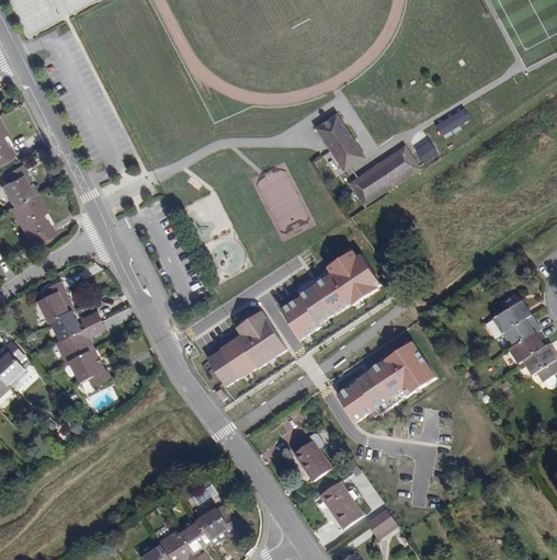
[(367,158),(350,133),(339,115),(318,128),(338,159),(347,171),(367,158)]
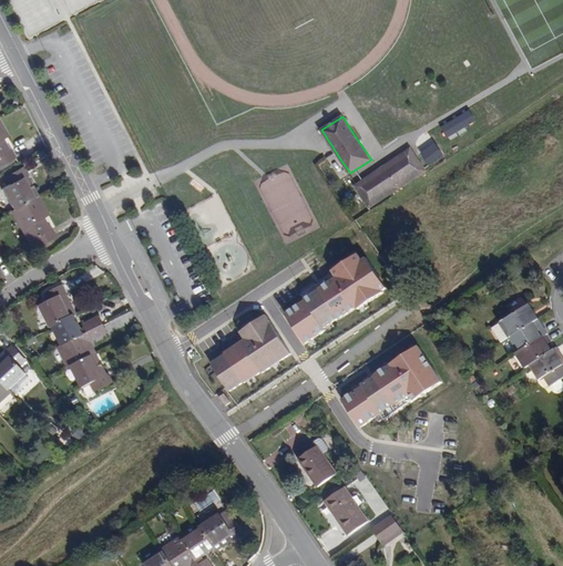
[(0,133),(3,131),(0,124),(0,162),(13,154),(9,147),(8,147),(1,136),(0,136),(0,133)]
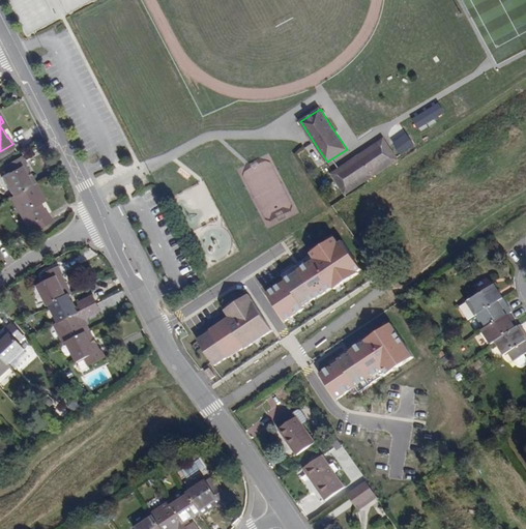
[(398,137),(388,143),(396,154),(405,149),(398,137)]
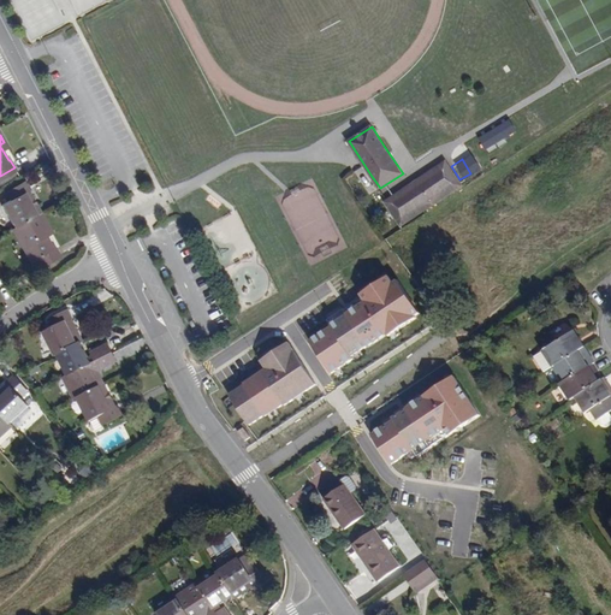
[(399,226),(461,185),(444,160),(383,201),(399,226)]
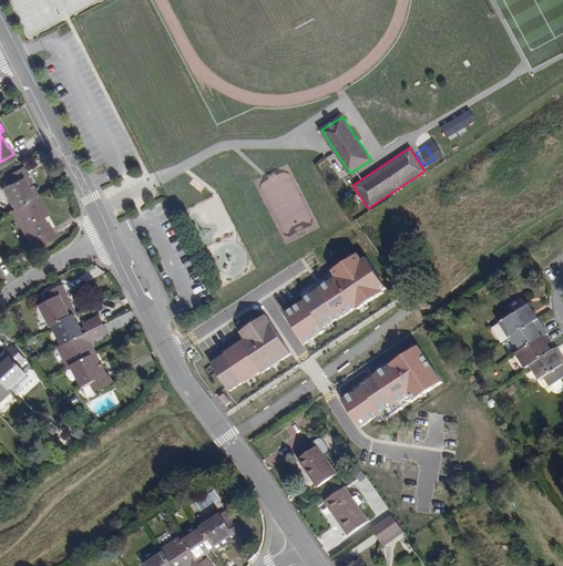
[(0,186),(11,207),(36,194),(23,173),(26,172),(21,165),(4,174),(8,182),(0,186)]
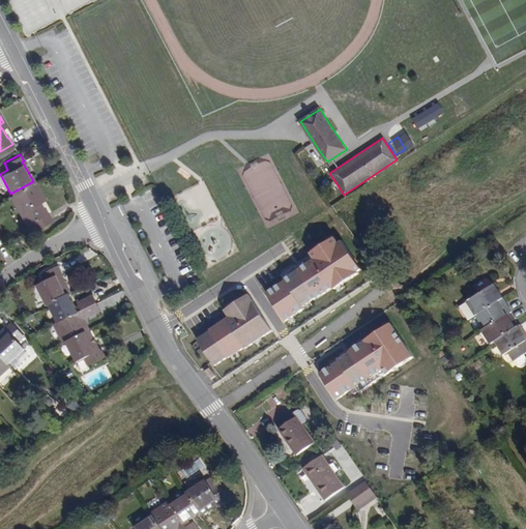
[(35,199),(41,196),(33,181),(10,194),(20,210),(18,212),(25,224),(30,221),(34,227),(50,217),(46,210),(45,211),(38,200),(36,201),(35,199)]
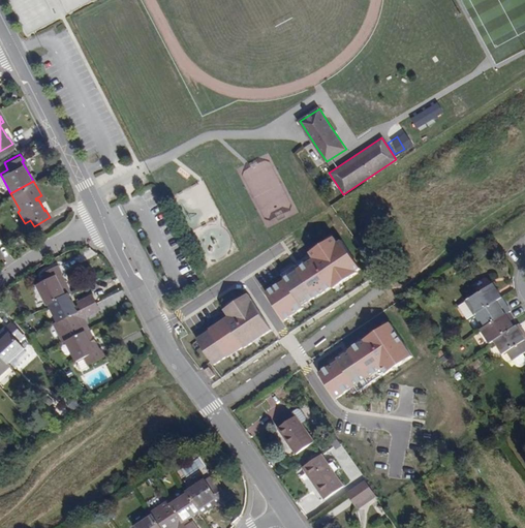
[(314,216),(322,229),(335,221),(327,209),(314,216)]
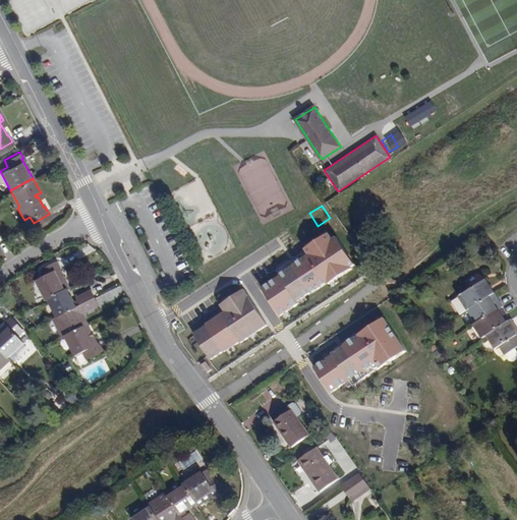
[(302,255),(255,288),(274,316),(351,266),(327,231),(297,248),(302,255)]
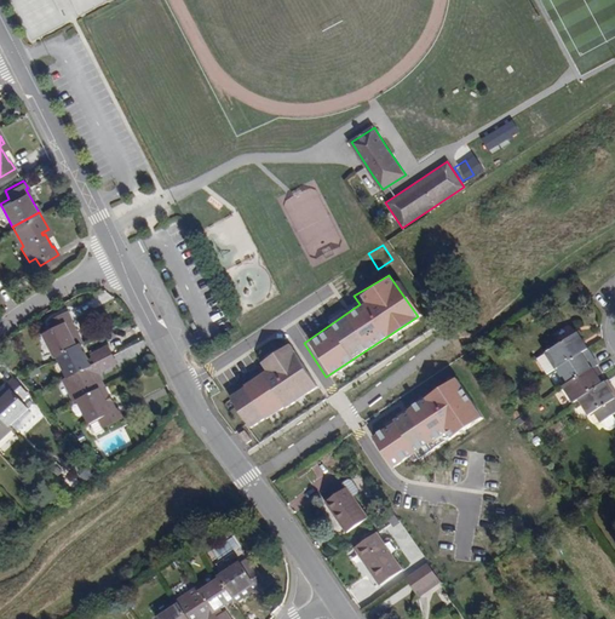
[(56,356),(79,345),(79,344),(81,343),(69,320),(72,319),(67,311),(47,321),(51,330),(42,333),(55,357),(56,356)]
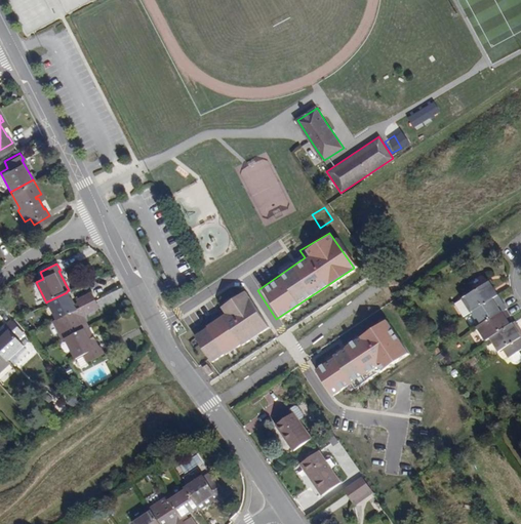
[(451,305),(459,318),(472,309),(489,298),(495,293),(486,280),(451,305)]
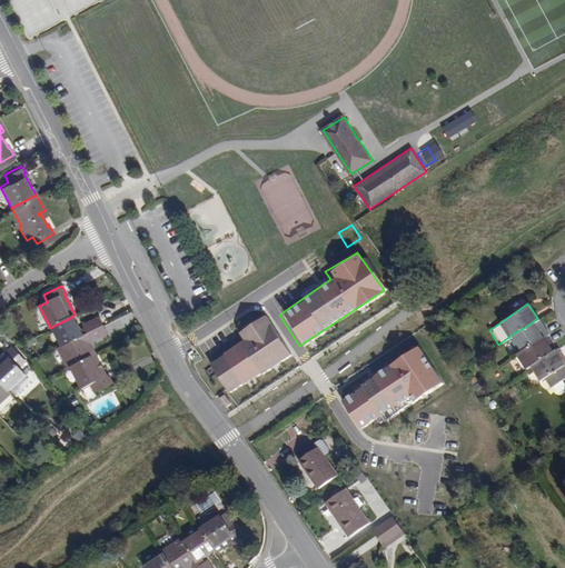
[(51,327),(61,346),(78,337),(76,331),(79,329),(72,316),(72,317),(51,327)]
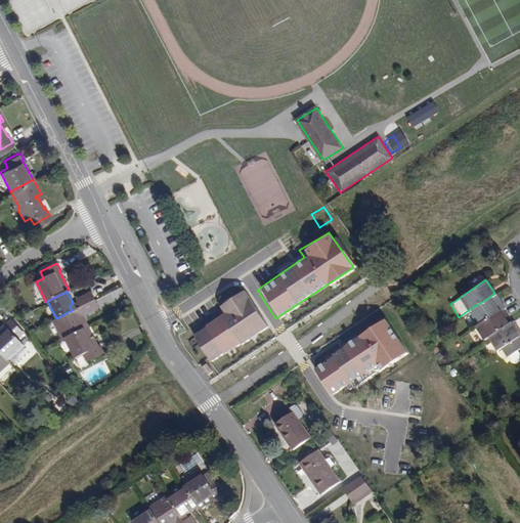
[(91,291),(78,298),(81,306),(95,299),(91,291)]
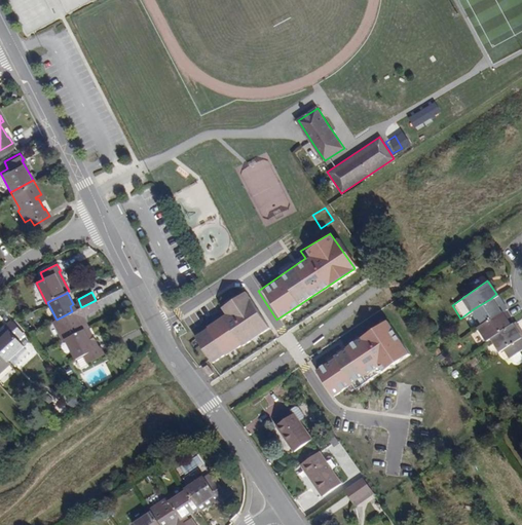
[(266,328),(243,292),(216,308),(220,314),(189,337),(207,364),(266,328)]
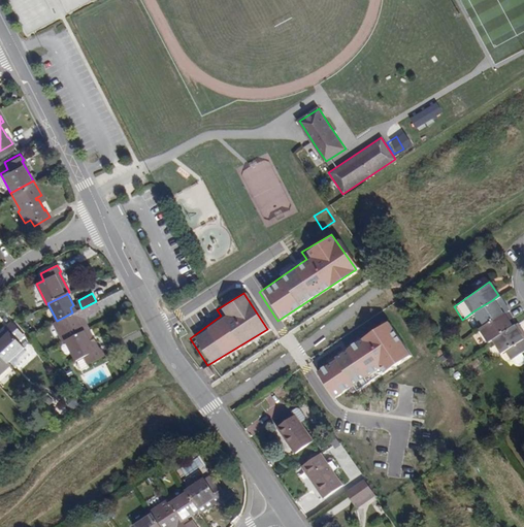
[(493,305),(494,304),(492,300),(475,310),(484,324),(502,311),(499,306),(495,308),(493,305)]
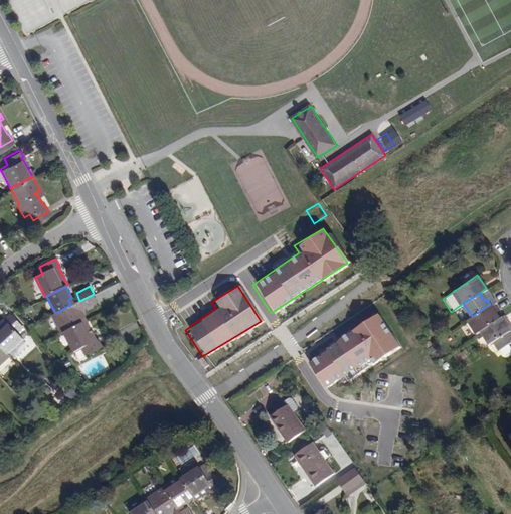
[(98,301),(94,294),(79,301),(70,305),(55,313),(50,316),(59,334),(63,332),(86,320),(81,312),(78,313),(77,310),(88,305),(89,306),(98,301)]
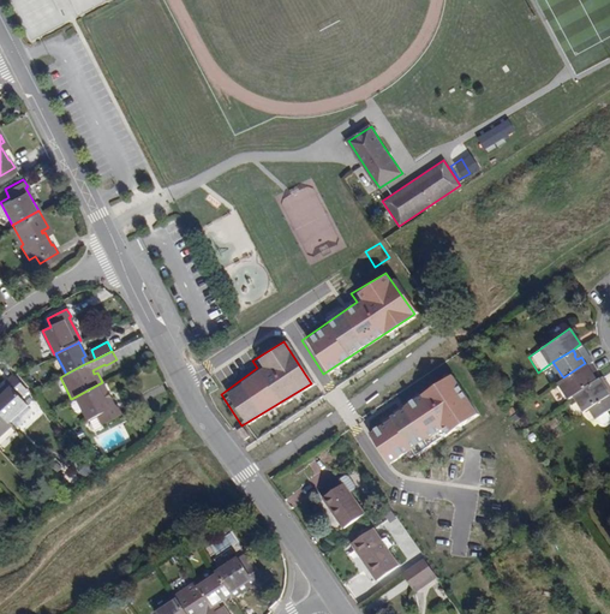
[(557,381),(568,397),(572,394),(593,380),(590,373),(587,374),(585,370),(588,368),(586,362),(585,363),(563,377),(557,381)]
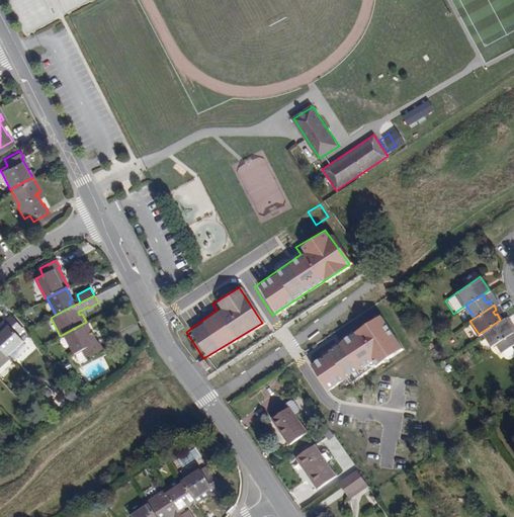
[(4,321),(0,324),(0,347),(6,354),(21,340),(15,334),(21,328),(8,315),(3,320),(4,321)]
